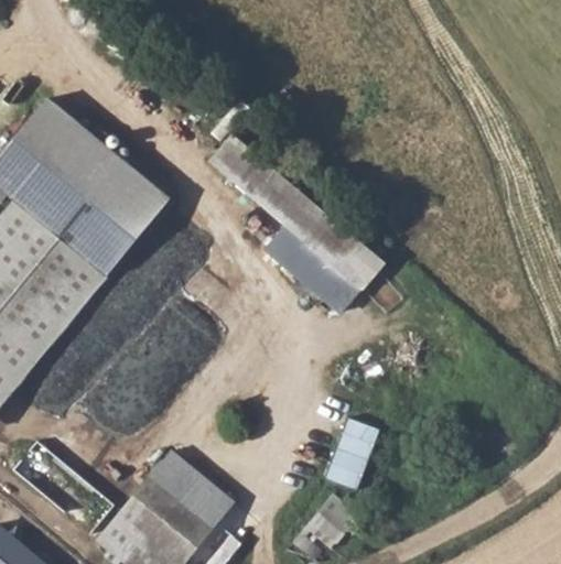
[(0,404),(171,199),(49,98),(0,156),(0,187),(13,198),(0,214),(0,404)]
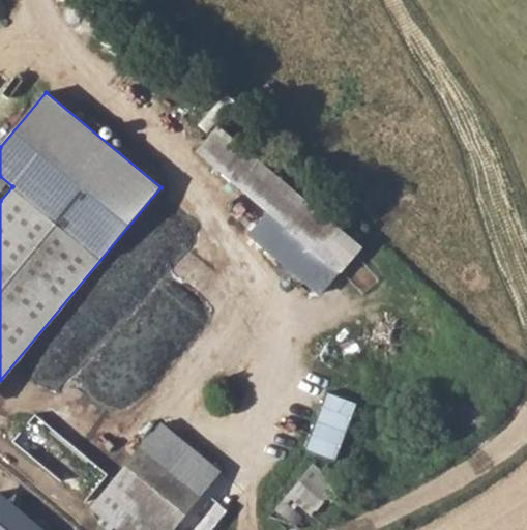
[(363,247),(218,125),(196,152),(340,274),(363,247)]
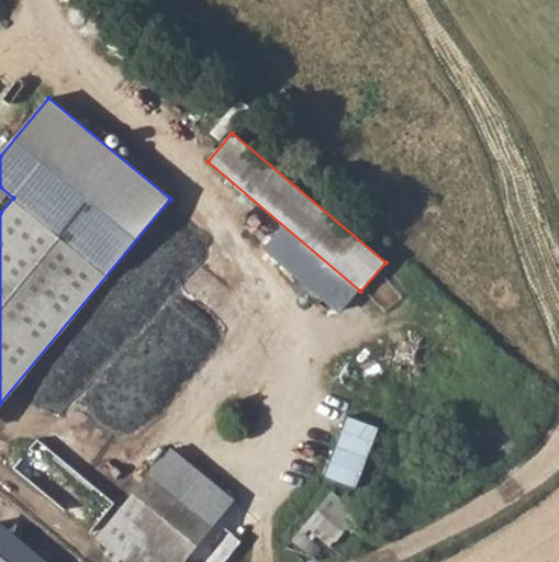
[(169,449),(94,540),(122,561),(183,561),(234,501),(169,449)]
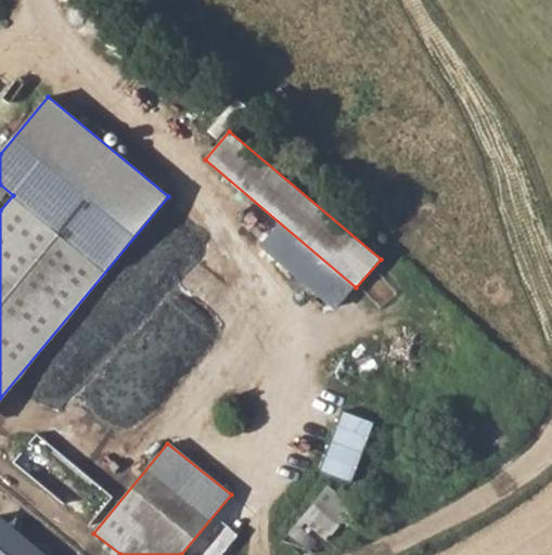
[(287,536),(313,554),(350,501),(324,482),(287,536)]
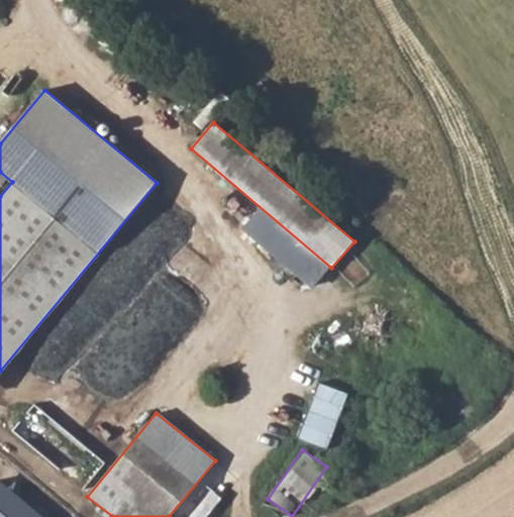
[(43,516),(0,482),(0,516),(43,516)]
